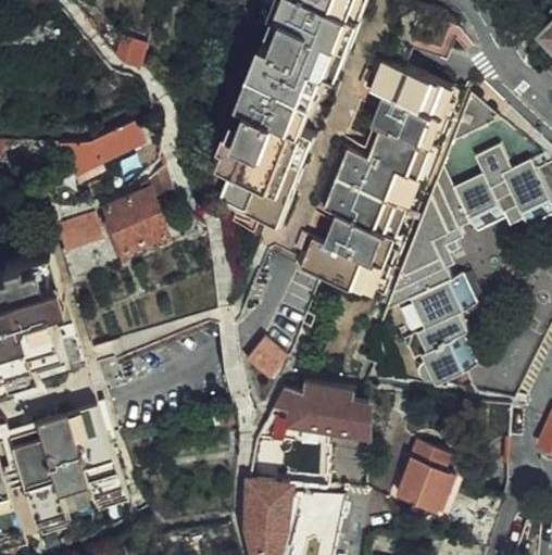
[(416,38),(428,8),(416,2),(412,0),(278,0),(272,16),(279,19),(267,47),(262,46),(238,106),(249,110),(243,123),(236,120),(230,133),(225,130),(217,148),(224,150),(218,164),(227,168),(216,196),(241,206),(236,219),(239,222),(234,237),(261,248),(292,259),(368,287),(381,293),(463,89),(405,66),(416,38)]
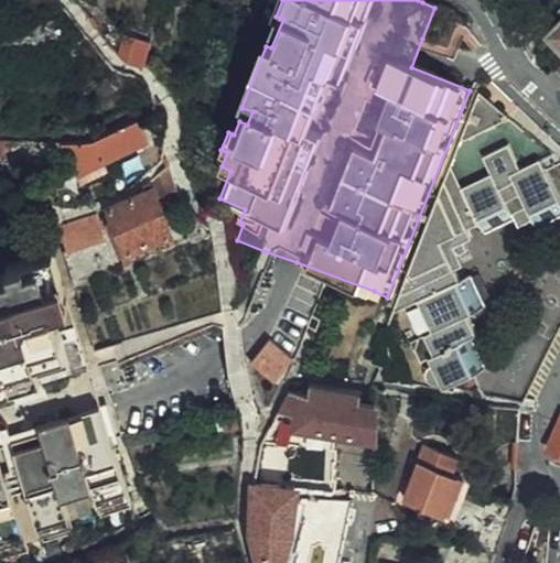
[(461,18),(434,8),(422,39),(448,50),(461,18)]
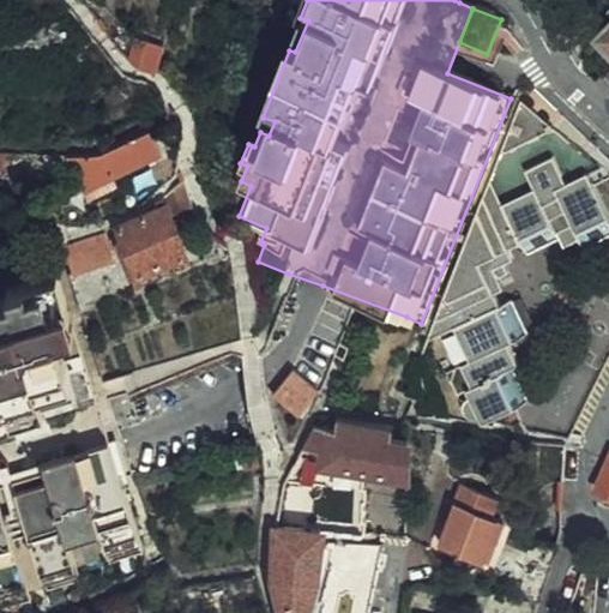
[(608,22),(590,41),(608,60),(608,22)]
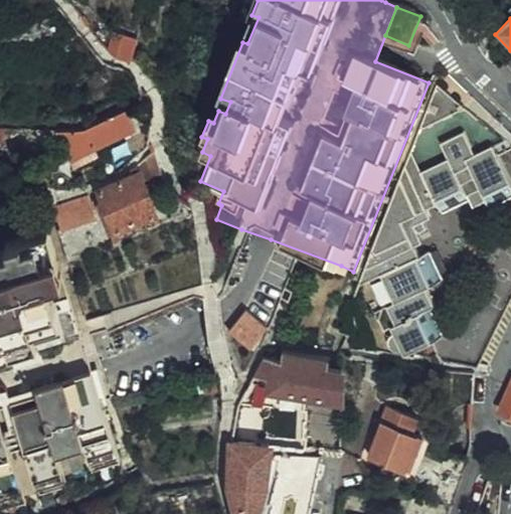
[(53,32),(50,19),(0,28),(0,42),(53,32)]
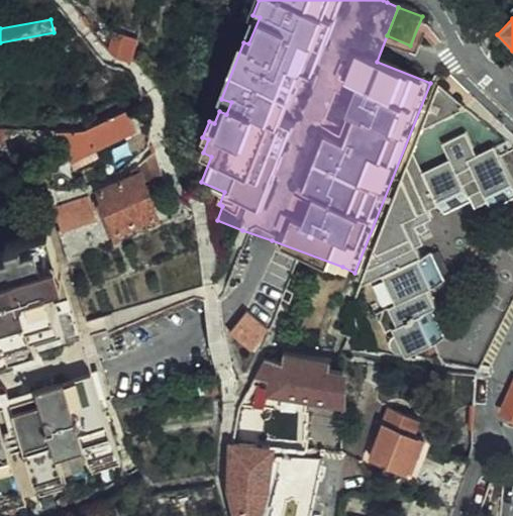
[(113,32),(109,53),(119,58),(123,35),(113,32)]
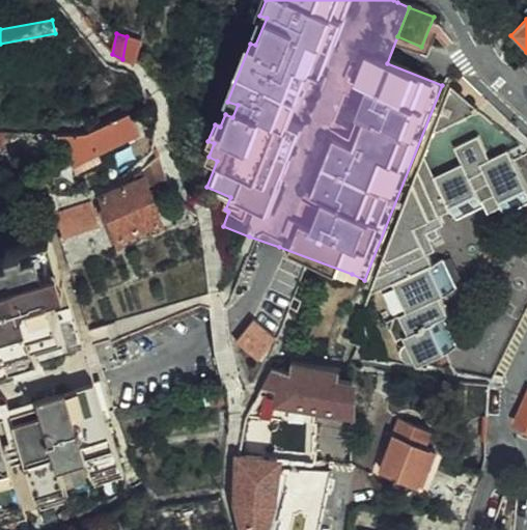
[(136,63),(136,60),(140,40),(127,36),(122,59),(136,63)]
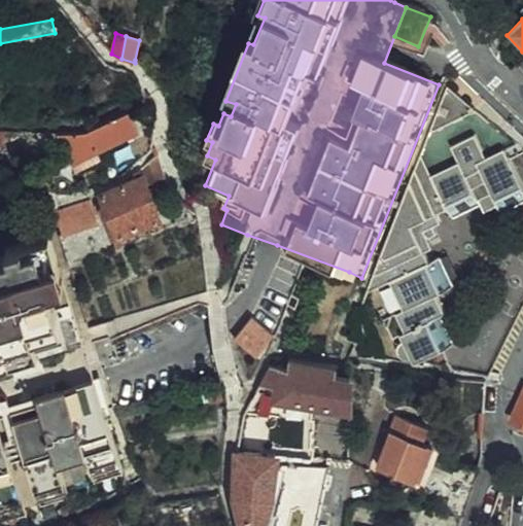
[(517,145),(502,134),(447,88),(411,178),(374,268),(358,304),(380,359),(448,372),(439,351),(448,347),(436,317),(441,316),(432,297),(447,290),(434,263),(424,267),(419,254),(427,251),(423,243),(430,240),(426,230),(437,225),(432,217),(445,211),(450,221),(479,208),(483,216),(497,209),(500,215),(522,204),(522,185),(506,151),(517,145)]
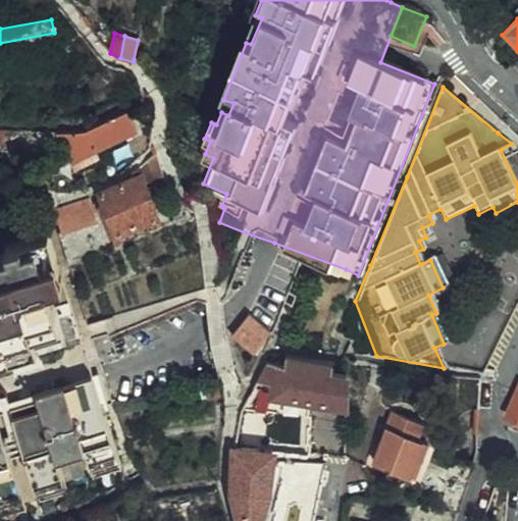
[(133,128),(124,110),(84,131),(38,131),(49,153),(67,153),(70,159),(133,128)]
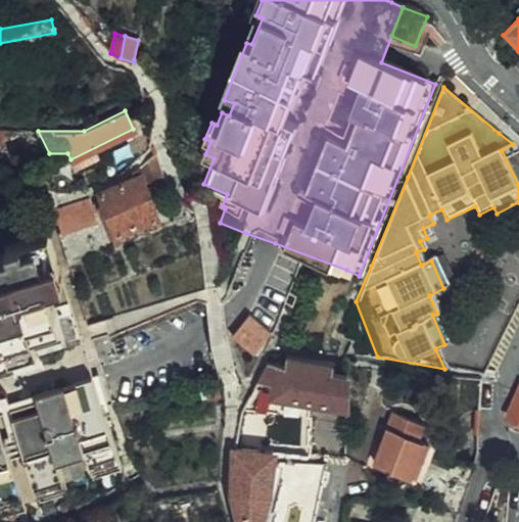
[(156,212),(143,181),(162,174),(153,150),(138,168),(140,172),(97,191),(101,200),(97,202),(111,234),(156,212)]
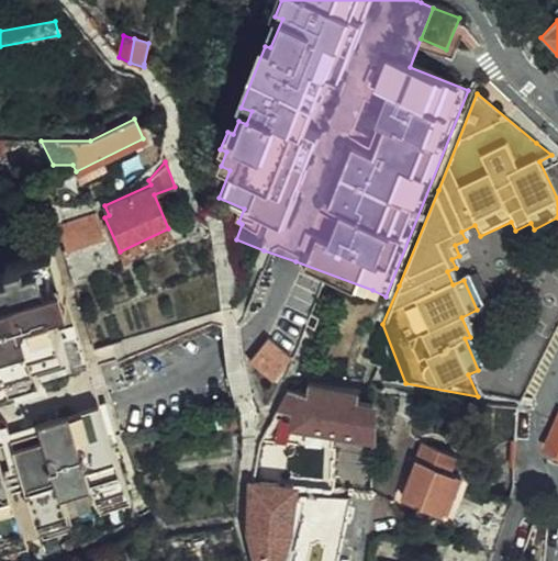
[(65,249),(102,238),(95,210),(57,220),(65,249)]
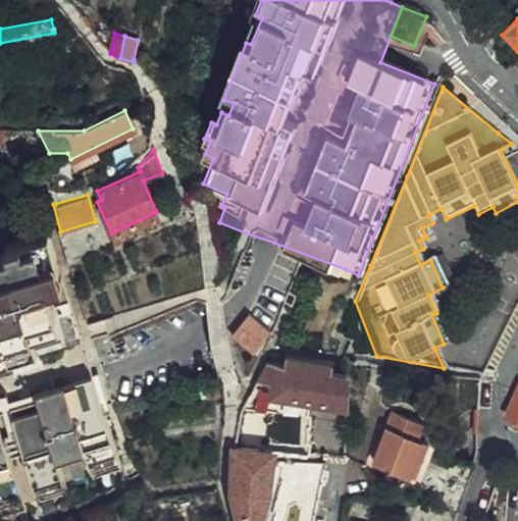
[(0,512),(19,506),(5,457),(19,453),(33,498),(62,489),(54,461),(82,453),(89,477),(119,468),(103,414),(104,413),(91,370),(49,232),(4,246),(6,251),(0,252),(0,512)]
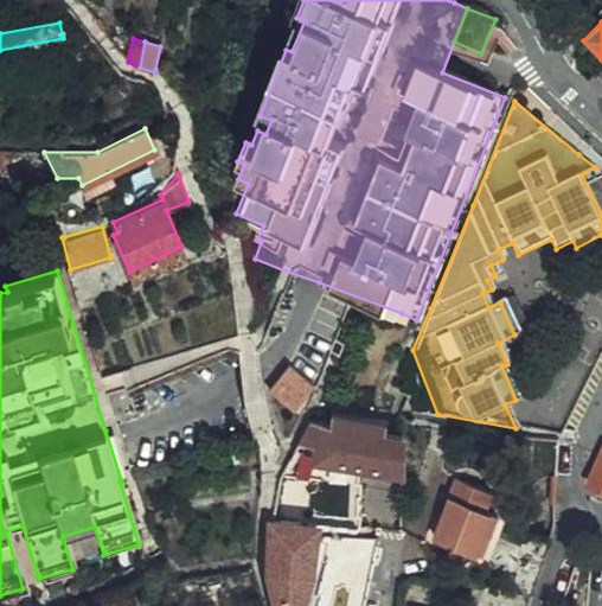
[(601,287),(530,431),(561,435),(601,355),(601,287)]
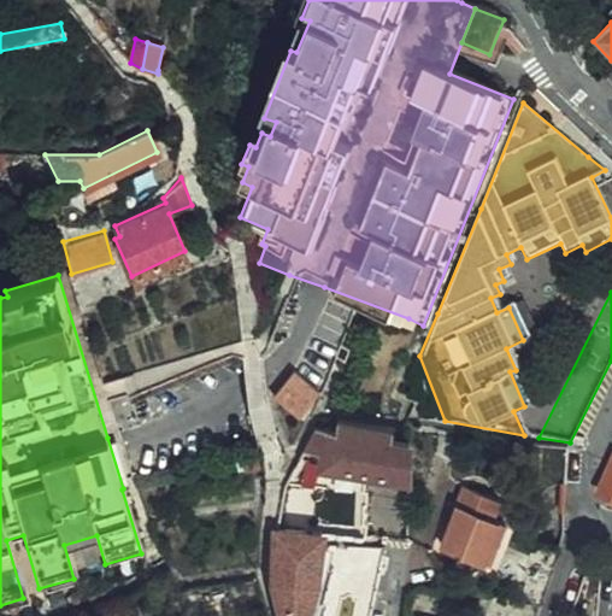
[(316,387),(289,371),(272,402),(299,417),(316,387)]
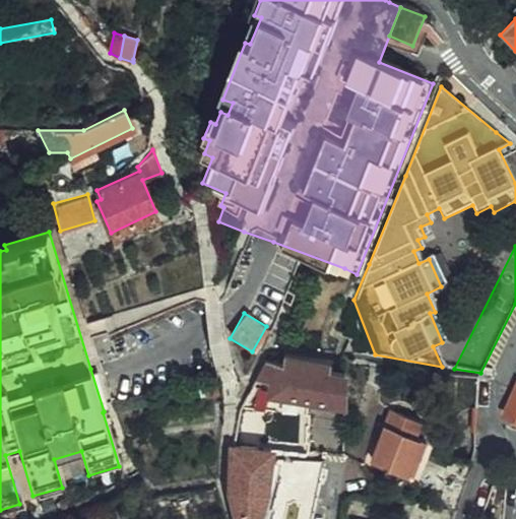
[(278,352),(277,361),(331,368),(332,359),(278,352)]
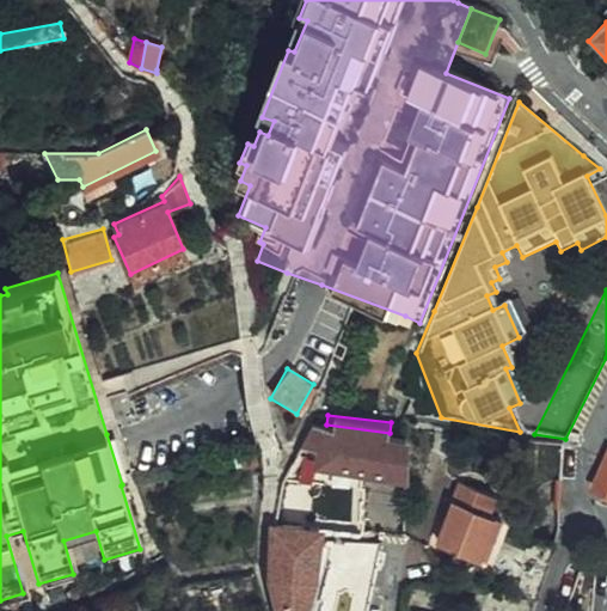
[(390,433),(326,425),(312,423),(300,445),(313,453),(308,460),(311,462),(310,477),(316,478),(316,483),(330,484),(332,463),(363,466),(404,470),(404,435),(390,433)]
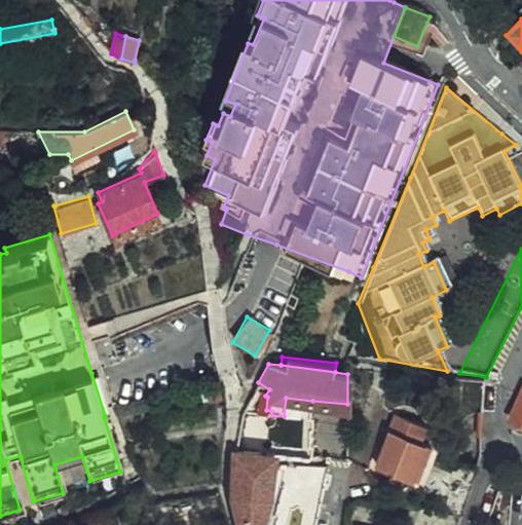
[(521,391),(508,422),(521,427),(521,391)]
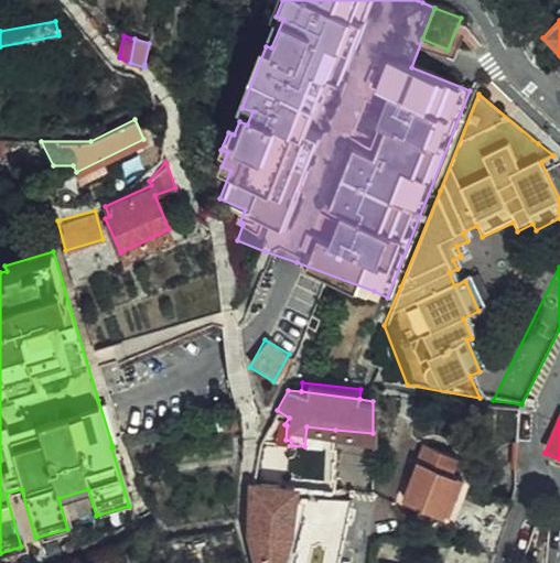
[(304,446),(333,450),(335,430),(307,426),(304,446)]
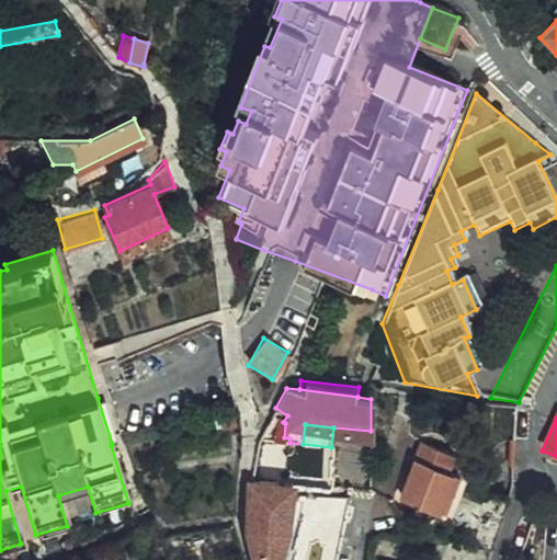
[(397,501),(438,517),(454,477),(444,473),(450,459),(418,447),(397,501)]
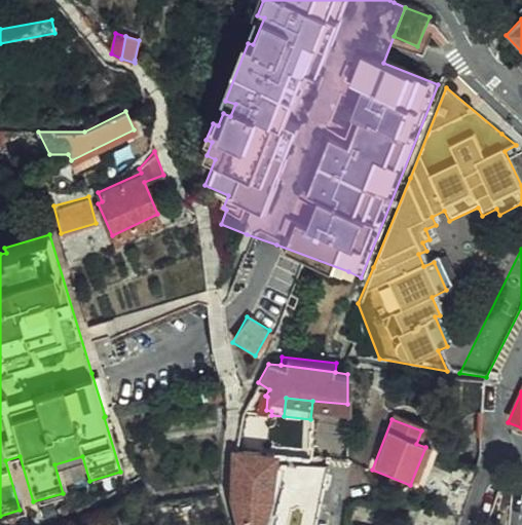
[(258,524),(267,493),(271,456),(233,454),(232,462),(231,495),(236,514),(239,524),(258,524)]
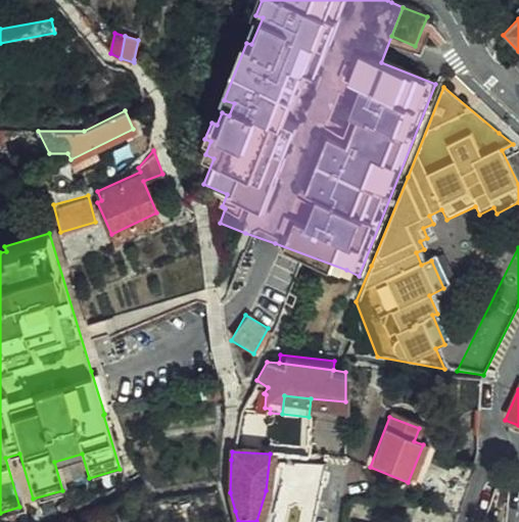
[(436,521),(437,515),(419,512),(417,521),(436,521)]
